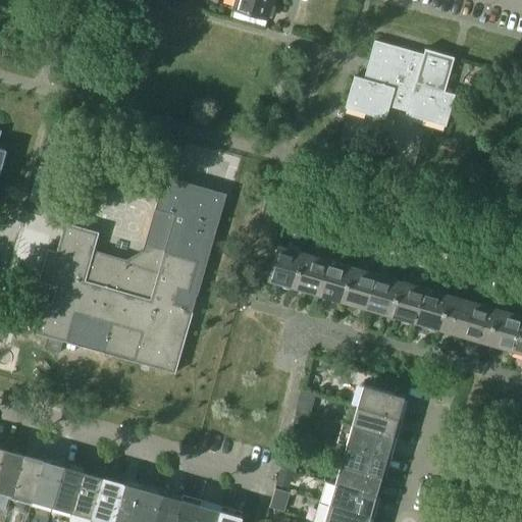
[(22,1),(17,0),(11,0),(10,6),(20,9),(22,1)]
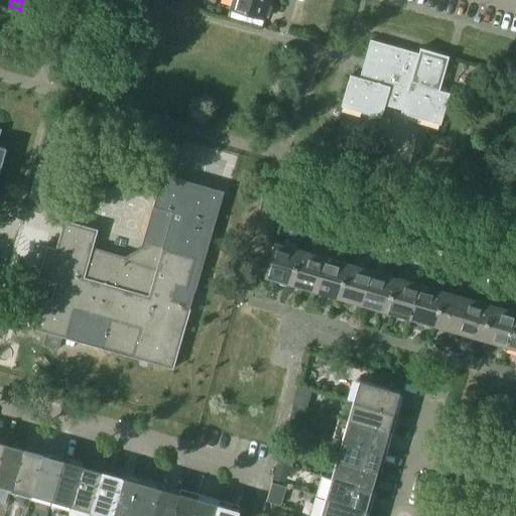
[(269,0),(232,0),(230,8),(264,18),(269,0)]
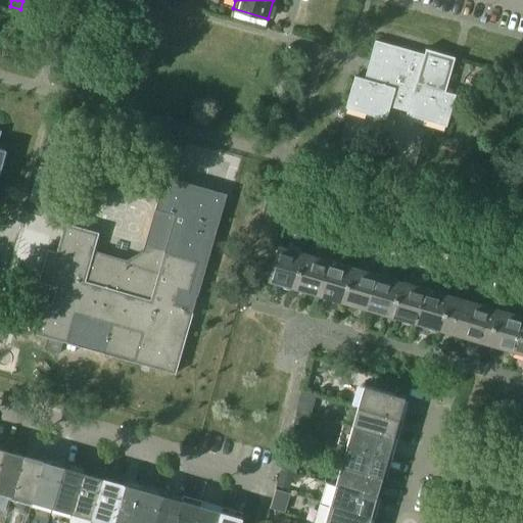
[(455,57),(426,48),(424,54),(376,40),(365,79),(355,76),(346,107),(386,119),(390,105),(408,110),(407,114),(446,126),(456,94),(445,91),(455,57)]
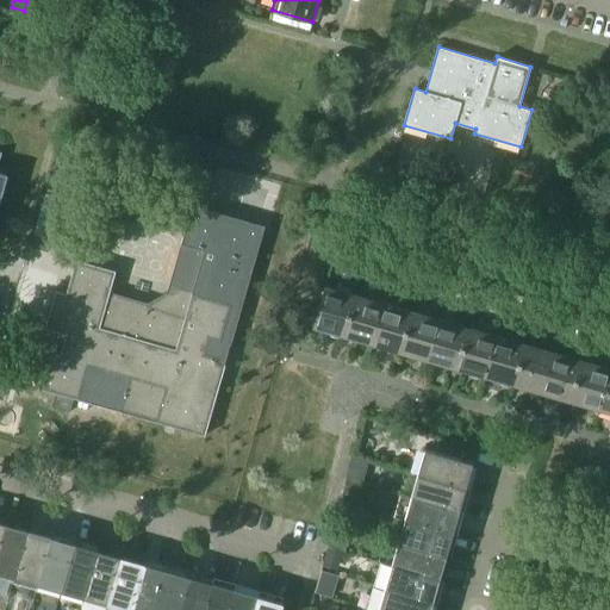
[(400,165),(397,175),(419,182),(423,170),(400,165)]
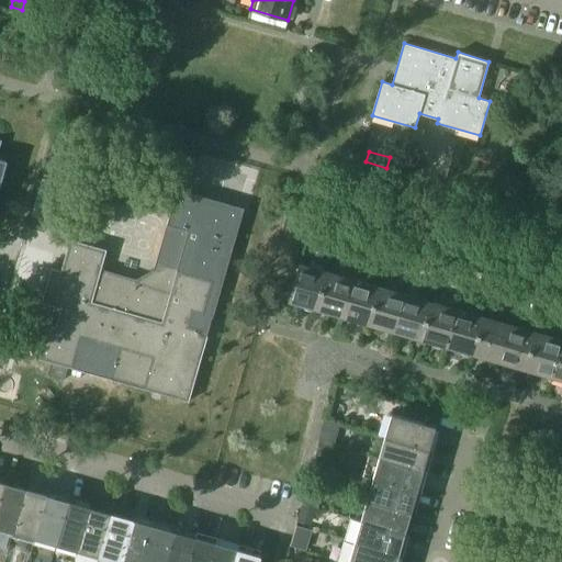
[(46,324),(36,358),(52,362),(47,374),(65,380),(68,367),(70,368),(116,381),(189,401),(213,316),(212,315),(229,253),(231,253),(244,208),(242,206),(240,208),(179,190),(179,189),(177,188),(166,224),(167,224),(155,267),(153,274),(143,282),(137,281),(100,270),(105,250),(107,251),(107,249),(70,239),(60,271),(52,268),(42,302),(62,307),(57,327),(46,324)]
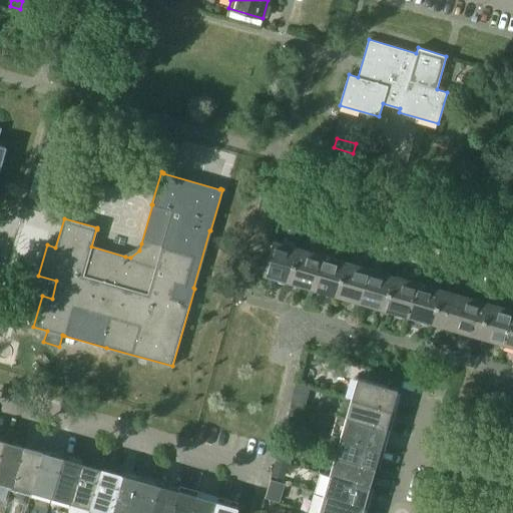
[(27,197),(24,206),(41,211),(43,202),(27,197)]
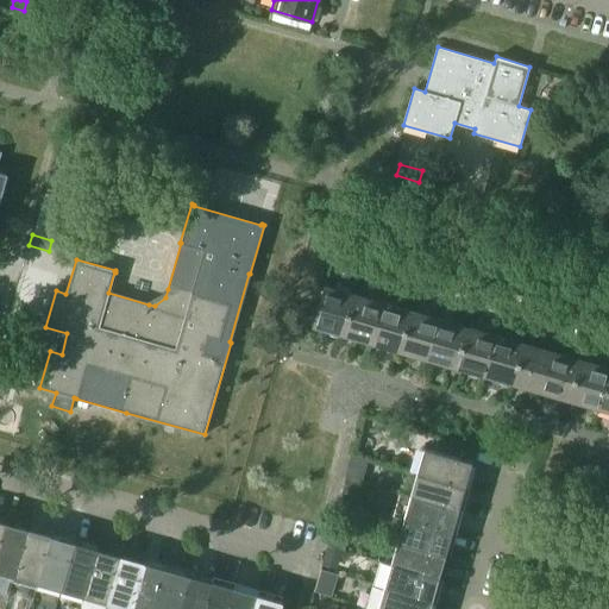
[(349,261),(362,264),(366,251),(352,248),(349,261)]
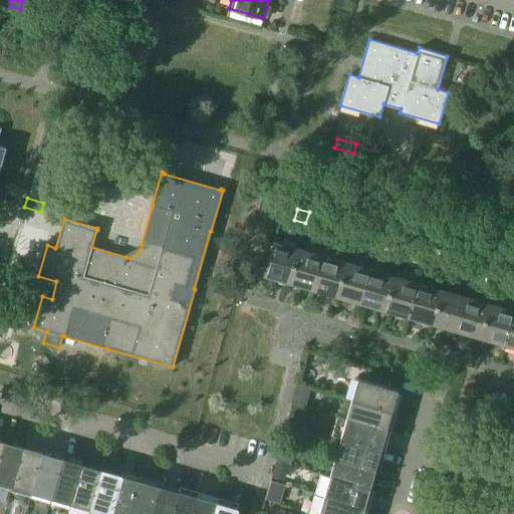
[(309,212),(305,223),(317,227),(321,215),(309,212)]
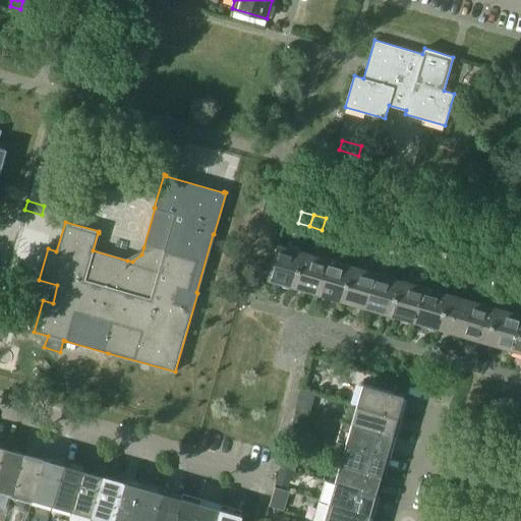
[(346,237),(358,240),(361,229),(350,225),(346,237)]
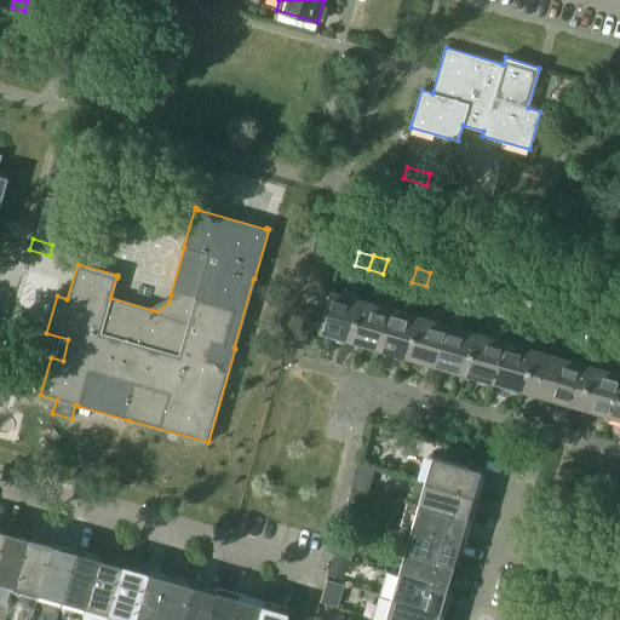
[(430,273),(426,286),(441,290),(445,276),(430,273)]
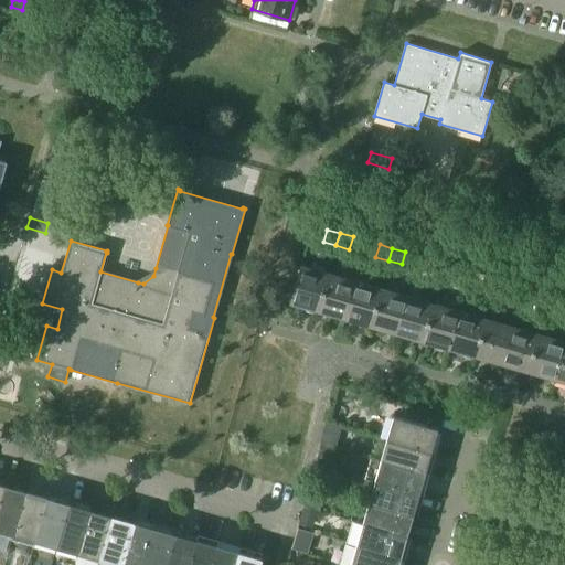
[(428,272),(441,276),(445,263),(432,259),(428,272)]
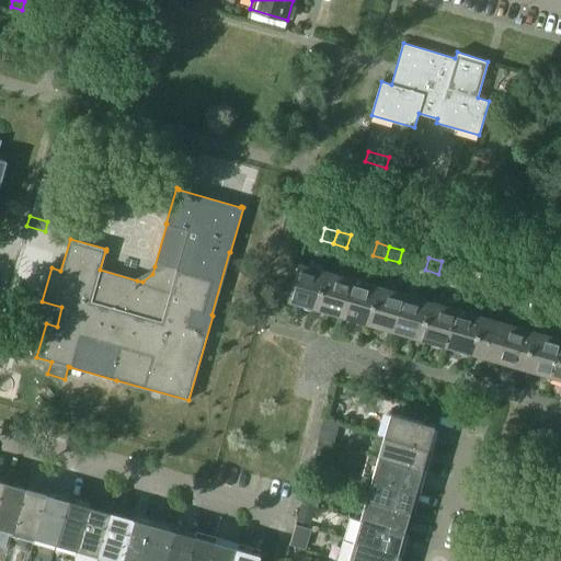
[(442,261),(438,274),(451,277),(455,265),(442,261)]
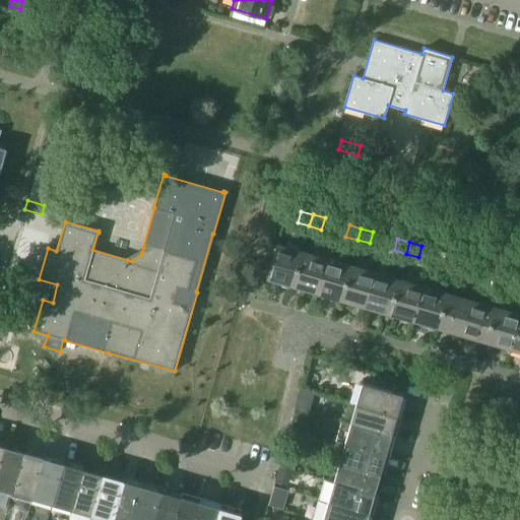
[(267,279),(291,286),(302,251),(277,244),(267,279)]
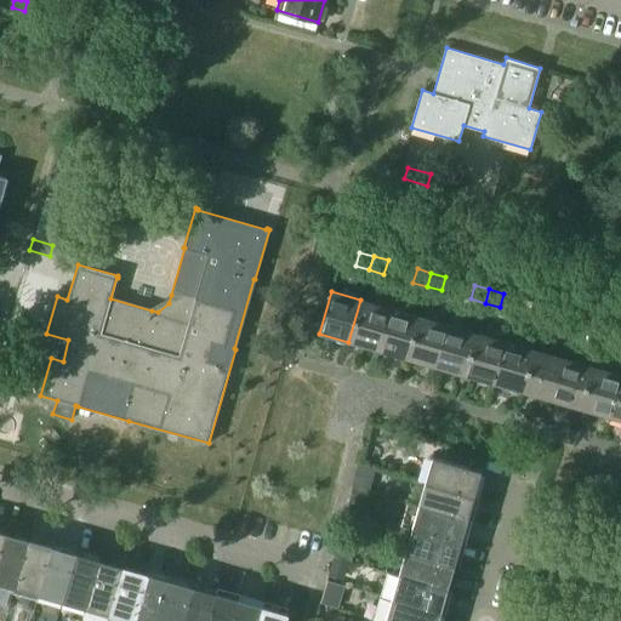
[(348,342),(377,351),(389,308),(360,300),(348,342)]
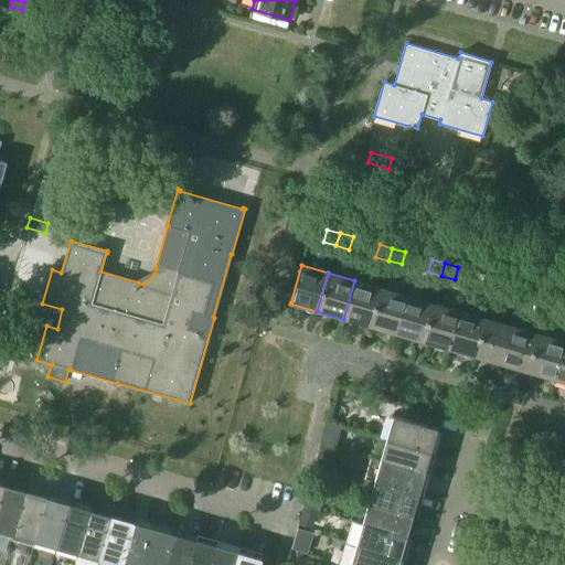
[(480,287),(493,290),(498,278),(484,275),(480,287)]
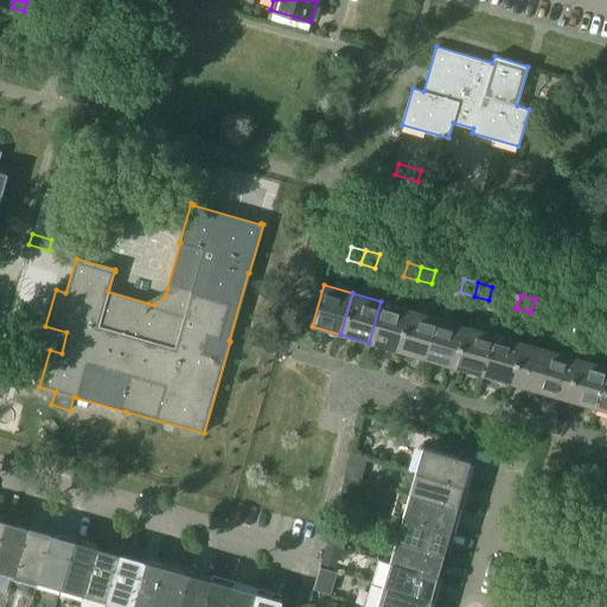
[(535,299),(530,312),(544,317),(549,302),(535,299)]
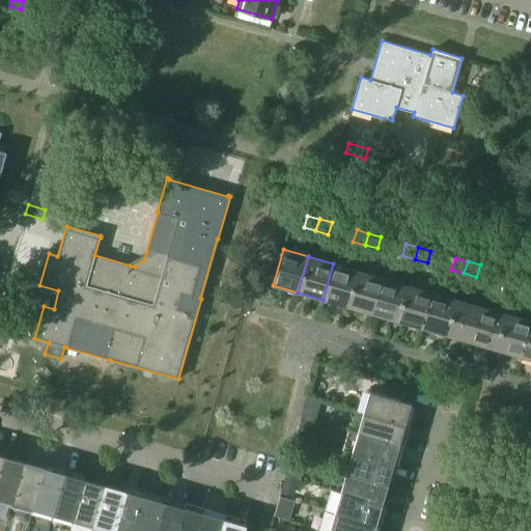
[(323,300),(347,307),(358,271),(333,263),(323,300)]
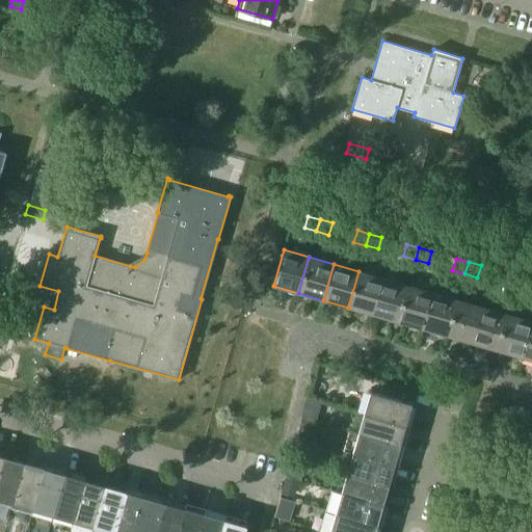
[(348,308),(373,314),(383,278),(358,271),(348,308)]
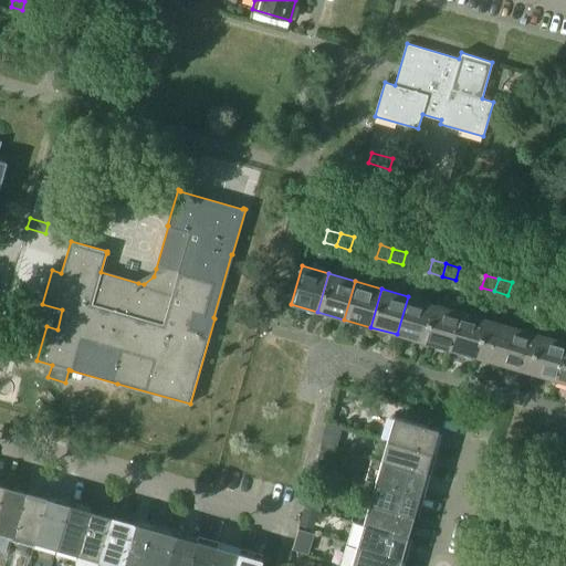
[(534,303),(547,306),(551,294),(537,290),(534,303)]
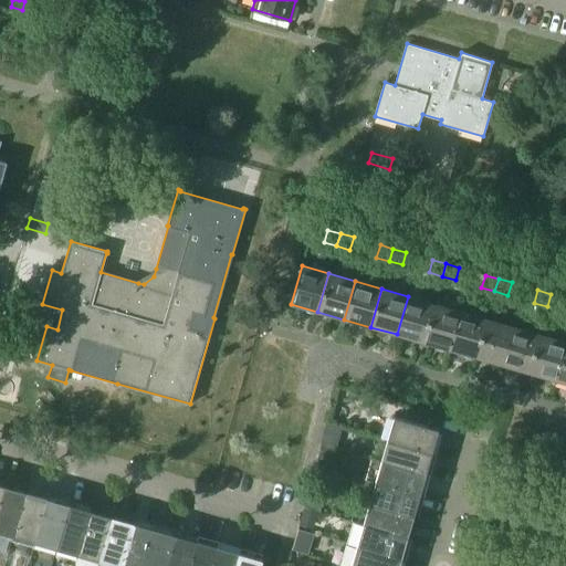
[(551,294),(547,306),(561,310),(564,297),(551,294)]
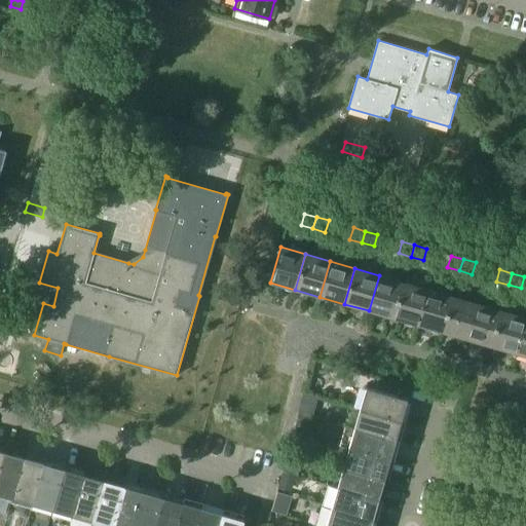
[(369,310),(393,317),(404,283),(379,275),(369,310)]
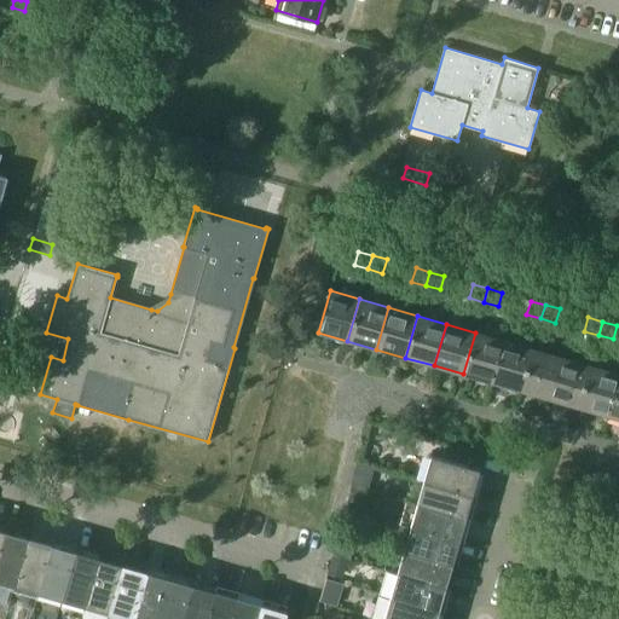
[(463,374),(492,382),(503,341),(475,333),(463,374)]
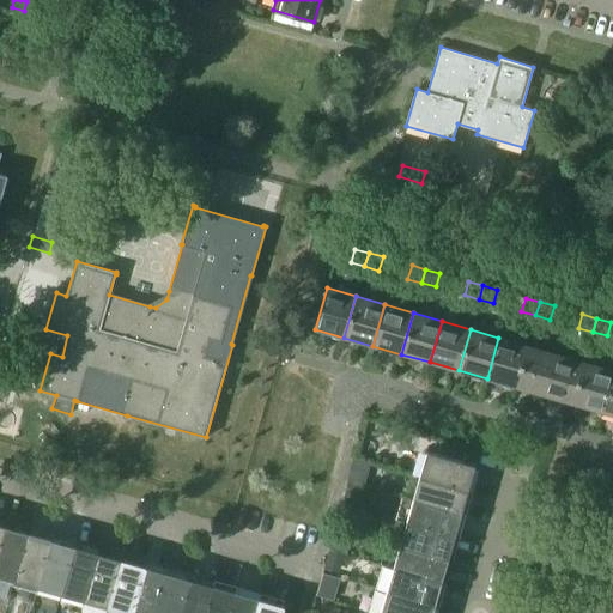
[(487,378),(515,387),(527,345),(498,338),(487,378)]
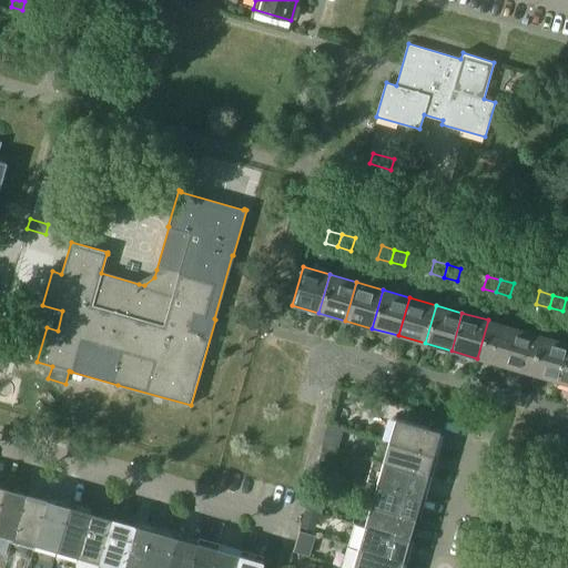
[(477,358),(504,366),(515,327),(488,320),(477,358)]
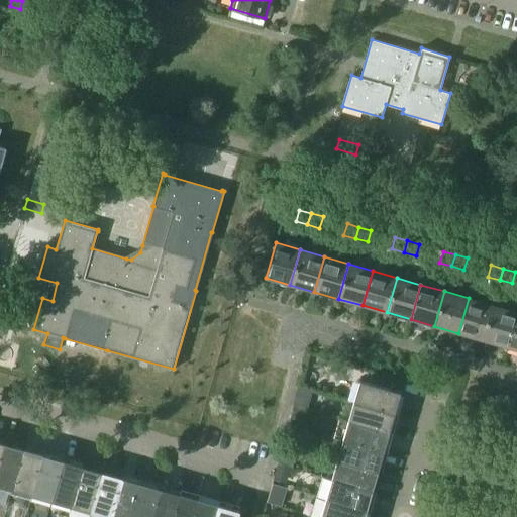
[(458,333),(483,340),(493,305),(469,298),(458,333)]
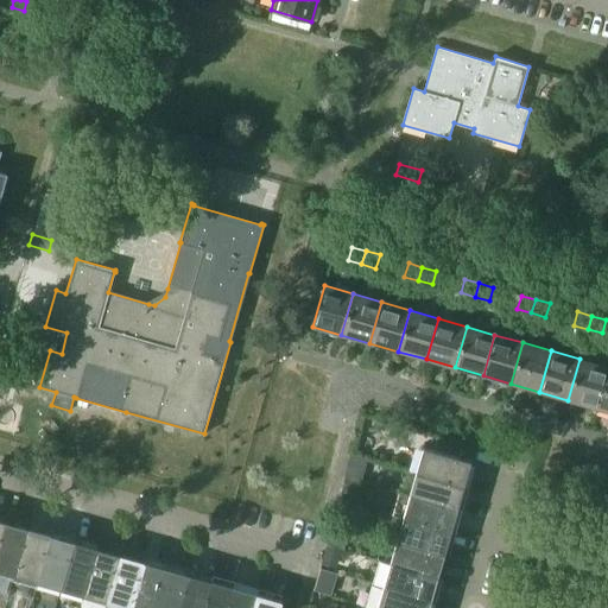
[(568,400),(596,407),(607,367),(580,359),(568,400)]
